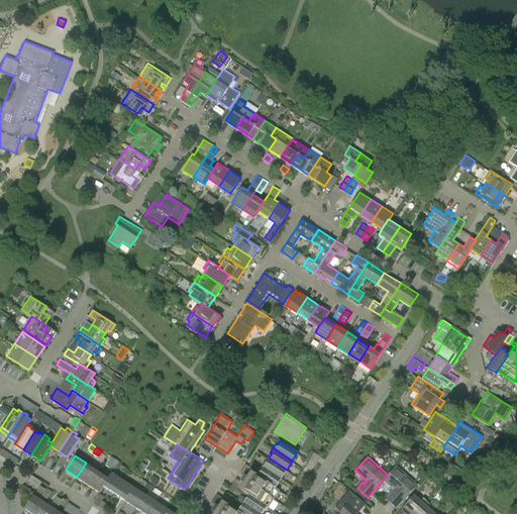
[(262,465),(281,478),(287,470),(269,457),(267,461),(265,460),(262,465)]
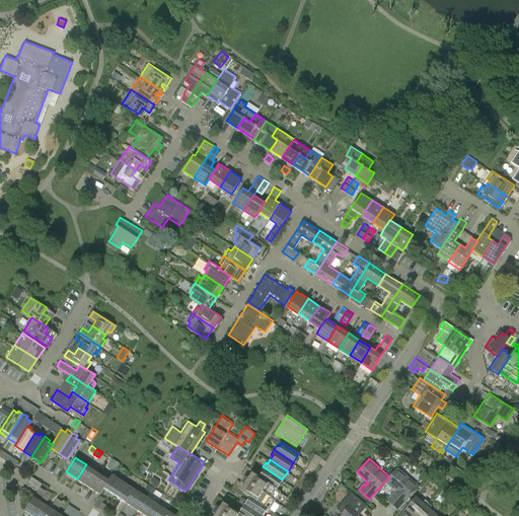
[(77,478),(88,486),(97,471),(86,464),(77,478)]
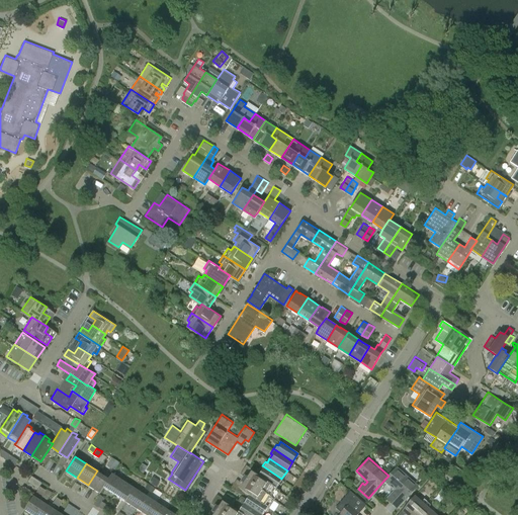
[(252,474),(255,469),(246,463),(243,468),(252,474)]
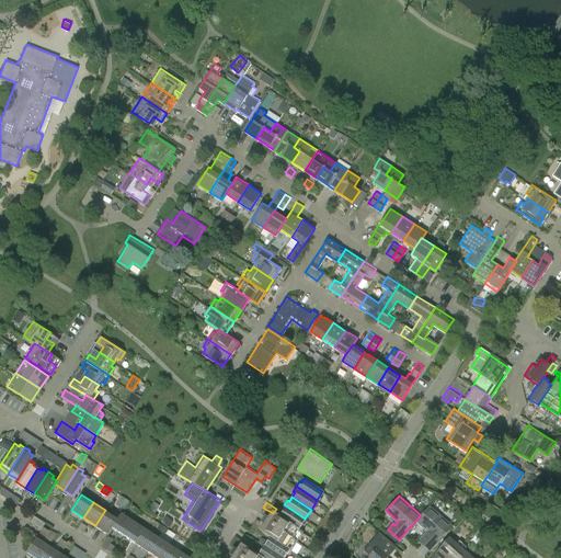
[(298,528),(299,527),(305,519),(284,504),(281,510),(283,511),(279,515),(279,516),(298,528)]
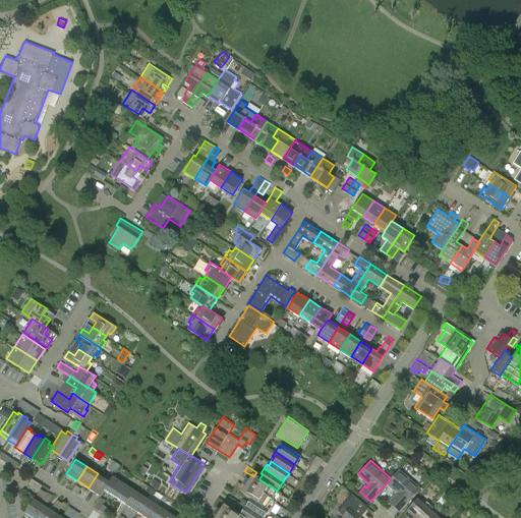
[(399,469),(391,478),(387,482),(397,492),(389,501),(399,510),(419,487),(399,469)]
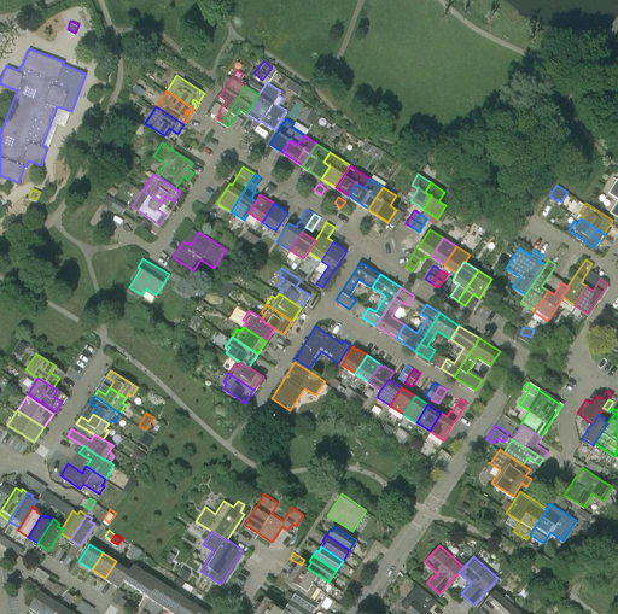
[(301,565),(290,559),(287,563),(292,567),(297,569),(301,565)]
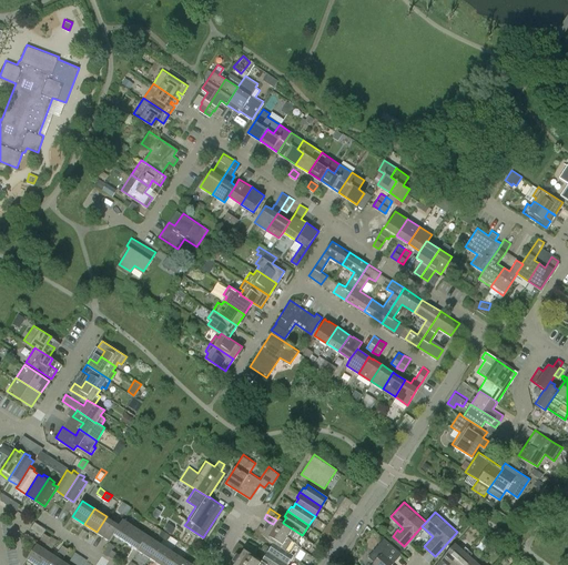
[(269,540),(274,543),(293,555),(294,556),(306,537),(303,534),(302,535),(283,523),(283,522),(281,520),(282,517),(281,516),(280,515),(276,520),(273,524),(269,522),(264,527),(269,531),(265,535),(263,541),(265,542),(266,542),(269,540)]
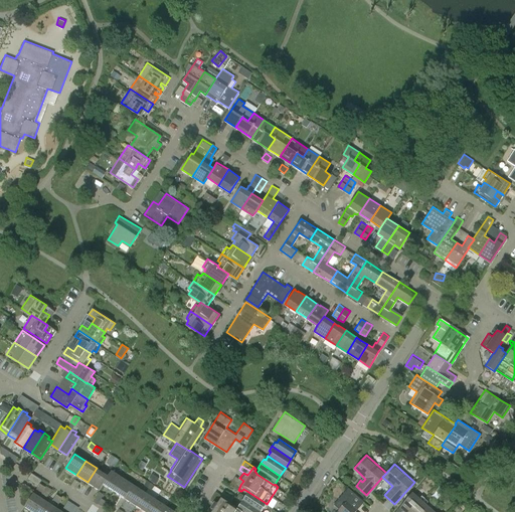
[(108,476),(108,475),(97,468),(88,482),(99,490),(103,484),(108,476)]
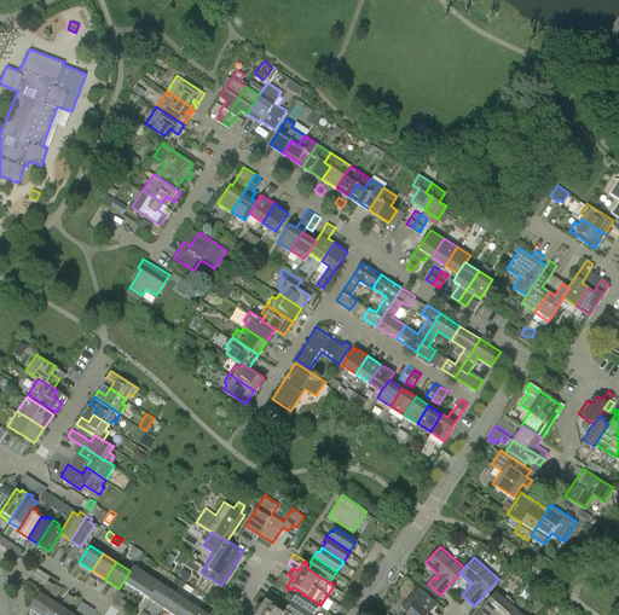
[(123,581),(137,590),(148,573),(134,563),(129,570),(129,572),(123,581)]
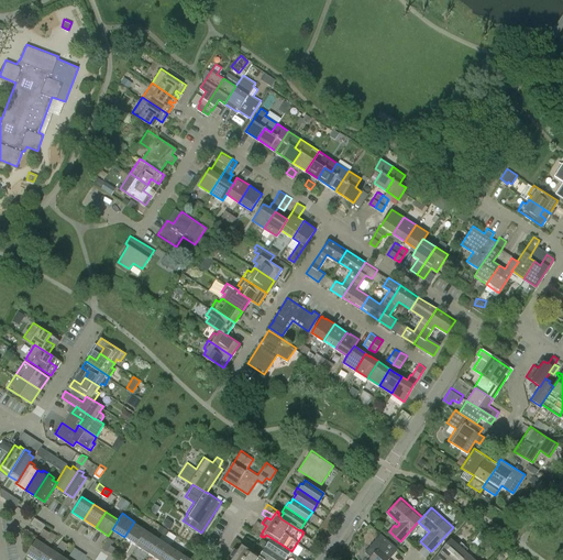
[(42,530),(43,527),(45,524),(34,515),(30,523),(42,530)]
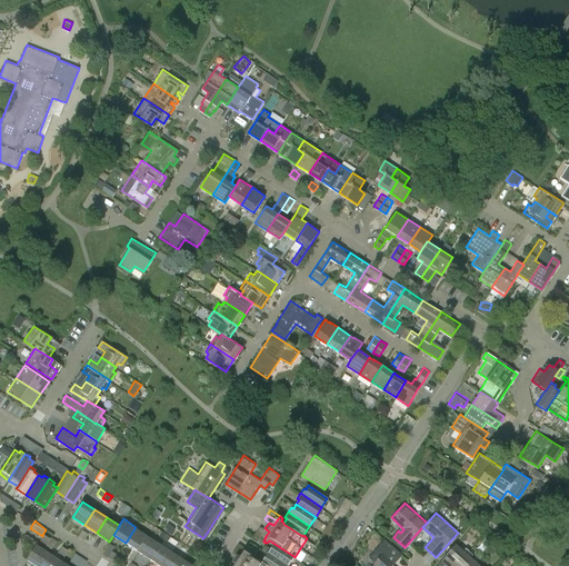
[(170,520),(166,527),(173,533),(177,528),(176,525),(170,520)]
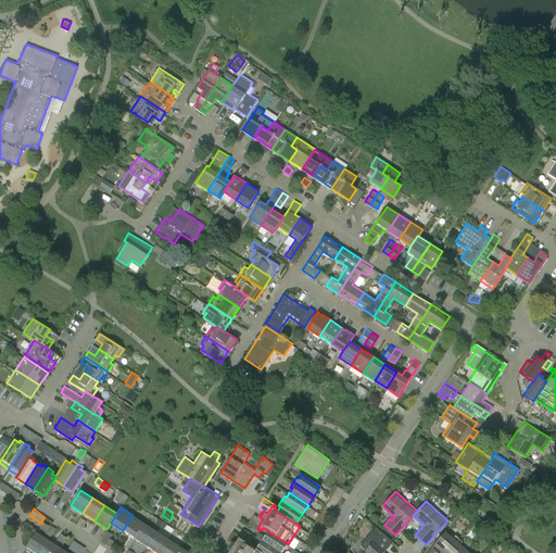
[(263,519),(258,516),(254,513),(251,518),(260,524),(263,519)]
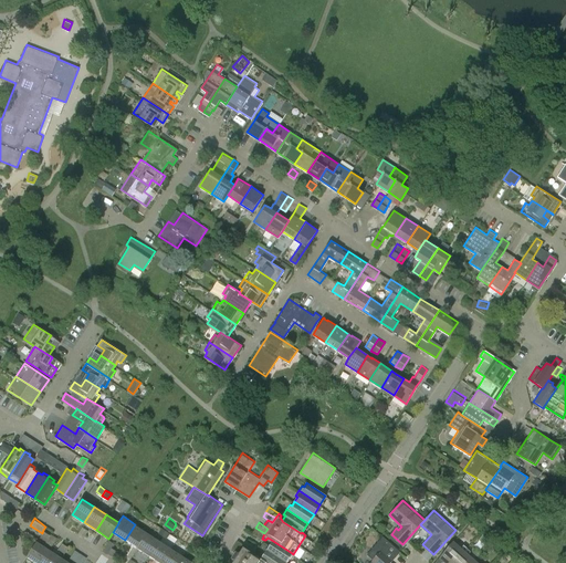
[(125,540),(137,548),(147,532),(135,524),(125,540)]
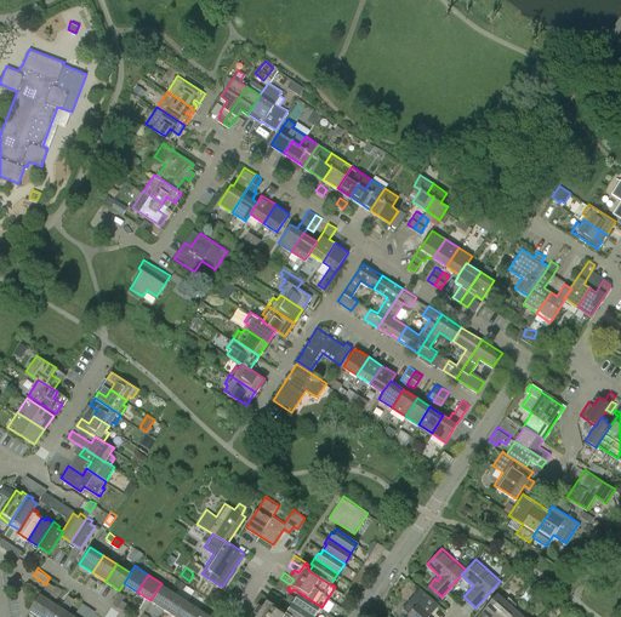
[(290,584),(280,578),(277,583),(288,590),(290,584)]
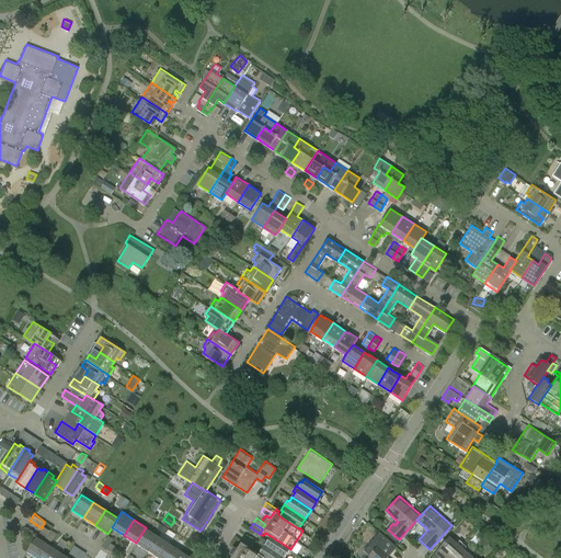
[(43,525),(42,528),(39,531),(46,535),(49,530),(43,525)]
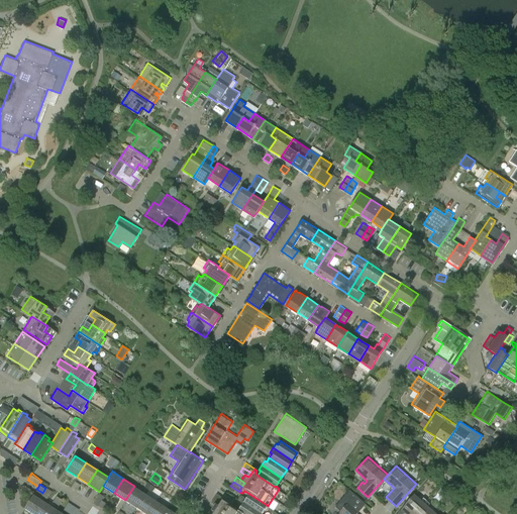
[(125,500),(136,507),(145,493),(134,486),(125,500)]
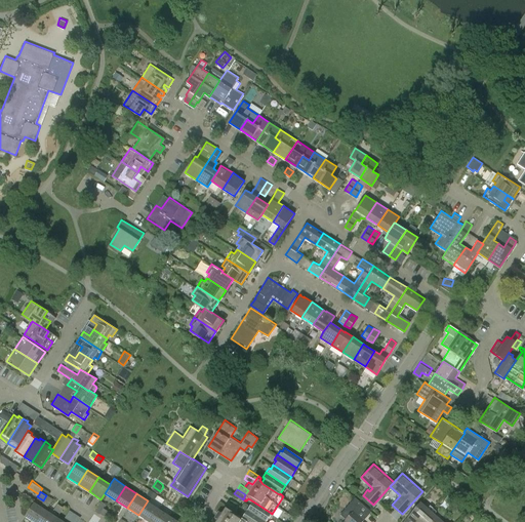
[(362,521),(361,521),(370,511),(355,497),(340,513),(347,518),(344,521),(362,521)]
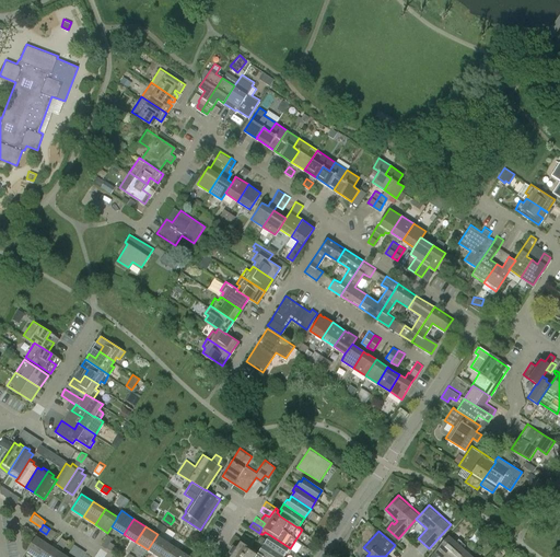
[(148,549),(159,556),(170,542),(158,534),(148,549)]
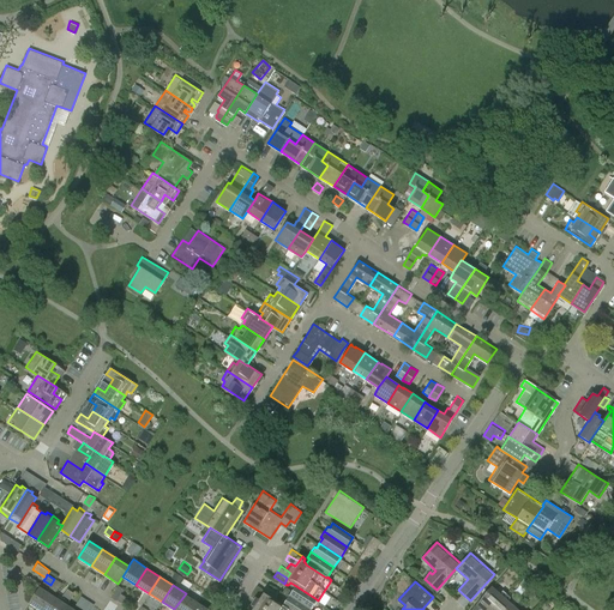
[(264,596),(268,591),(257,585),(254,590),(264,596)]
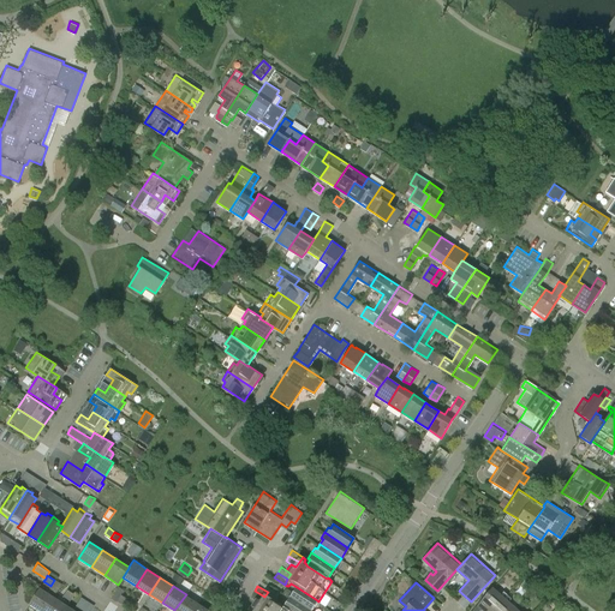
[(40,610),(42,610),(53,595),(40,587),(29,604),(40,610)]
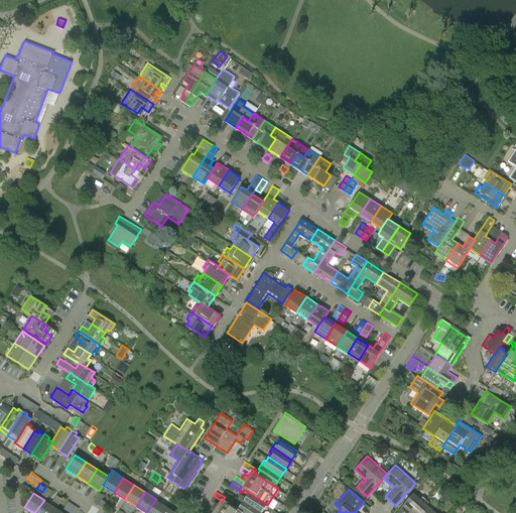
[(237,498),(261,512),(266,504),(249,493),(247,497),(241,493),(240,494),(237,498)]
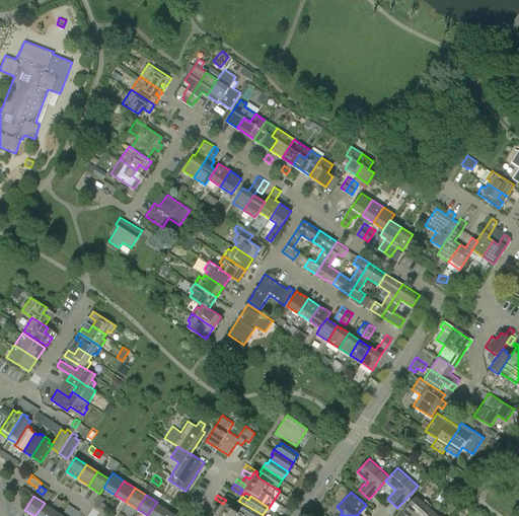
[(409,515),(415,515),(428,501),(425,498),(424,500),(421,500),(416,496),(396,515),(405,515),(408,515),(409,515)]
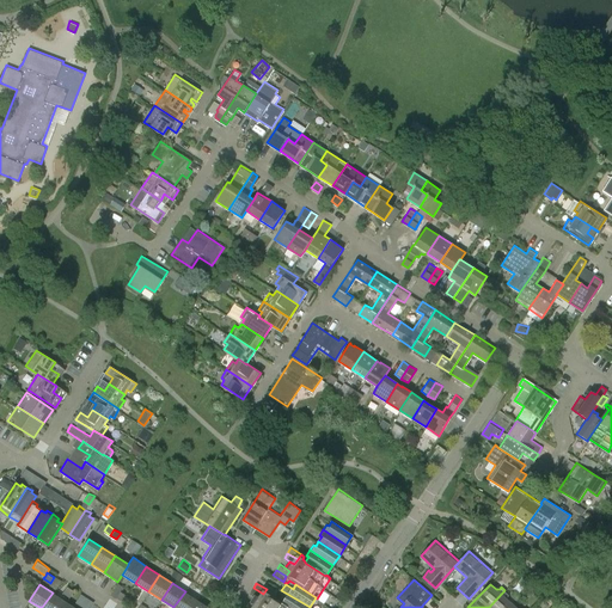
[(62,591),(69,596),(73,590),(67,585),(62,591)]
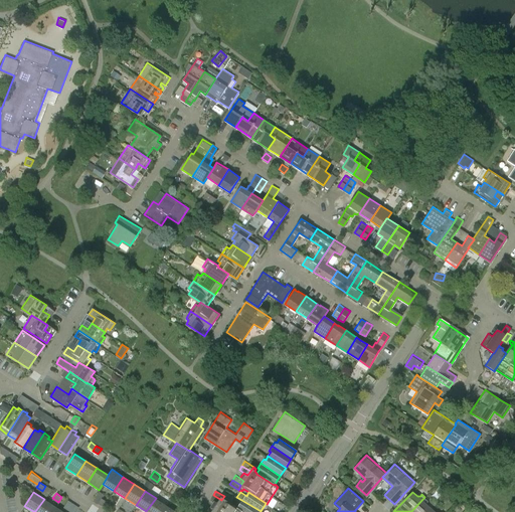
[(221,500),(213,495),(210,499),(214,502),(218,504),(221,500)]
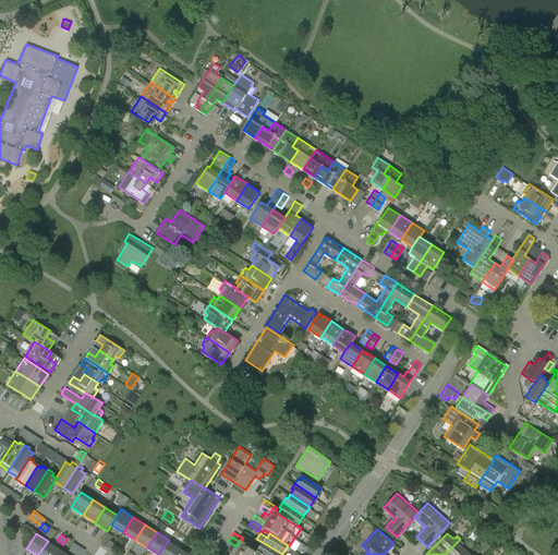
[(232,553),(230,554),(262,554),(257,552),(244,543),(244,542),(245,539),(243,538),(240,542),(237,546),(232,544),(228,551),(232,553)]
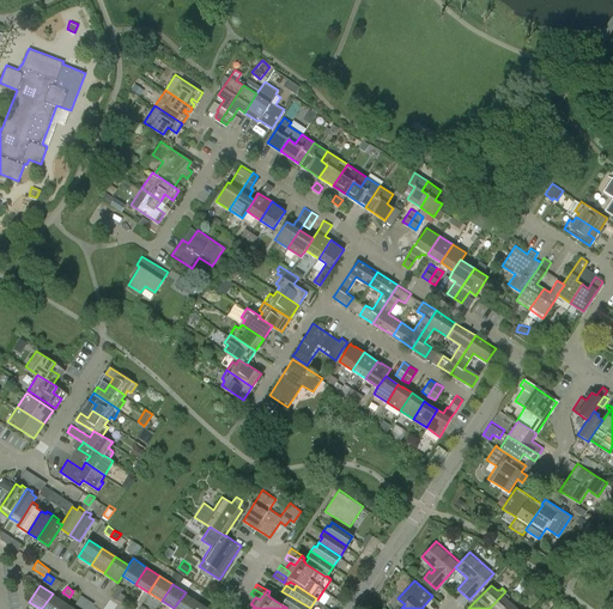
[(123,602),(127,596),(121,591),(116,597),(123,602)]
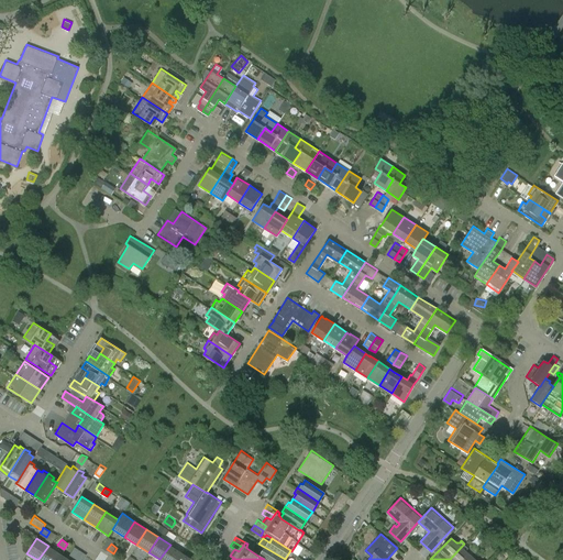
[(260,557),(264,559),(284,559),(285,559),(258,544),(255,548),(262,552),(260,557)]
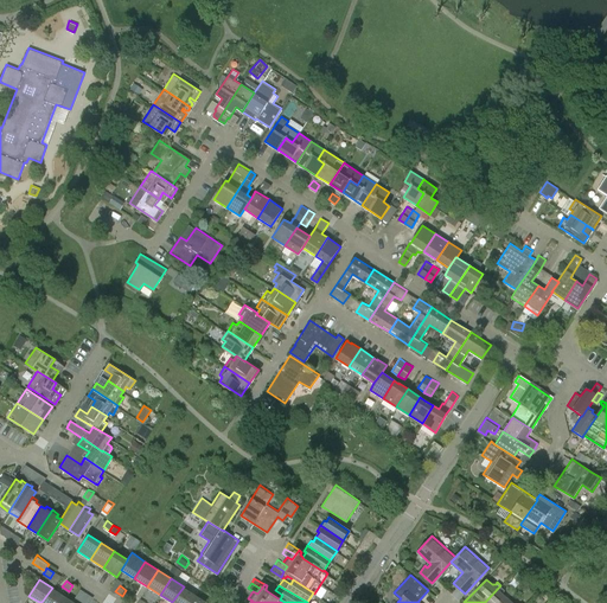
[(504,589),(500,585),(485,602),(505,602),(509,600),(503,594),(503,591),(504,589)]
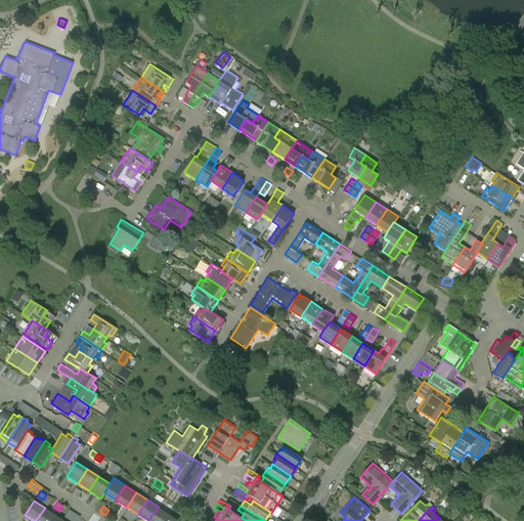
[(148,520),(165,520),(169,514),(159,507),(148,520)]
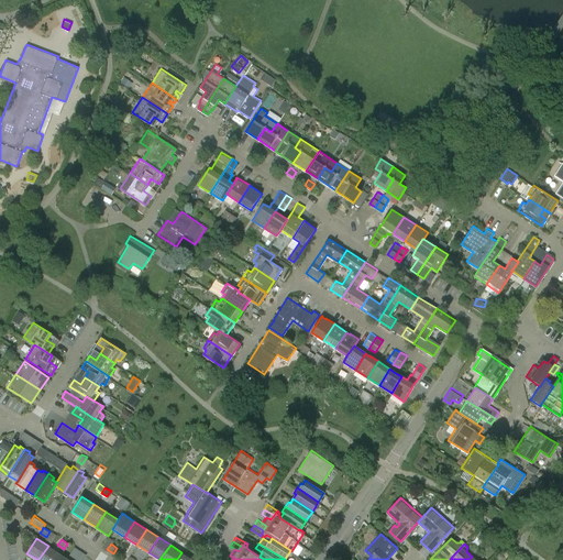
[(55,559),(61,553),(48,546),(39,559),(55,559)]
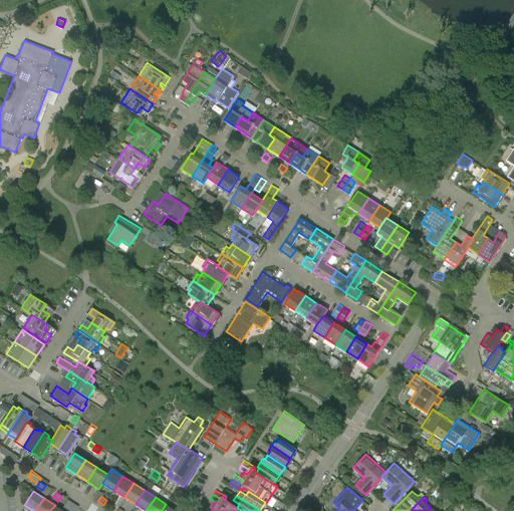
[(106,500),(103,505),(108,508),(111,503),(106,500)]
